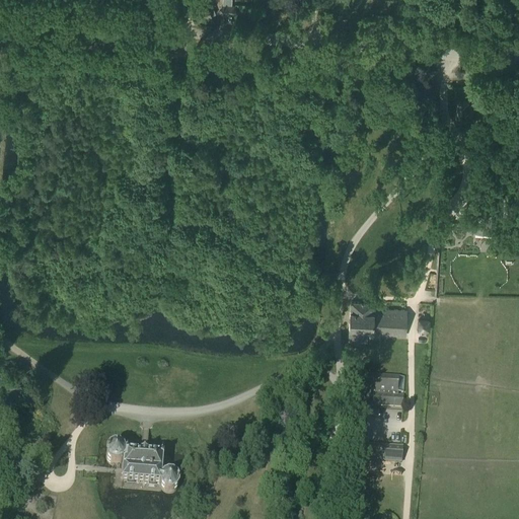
[(194,11),(192,12),(195,20),(195,22),(214,15),(215,14),(211,5),(206,7),(195,11),(194,11)]
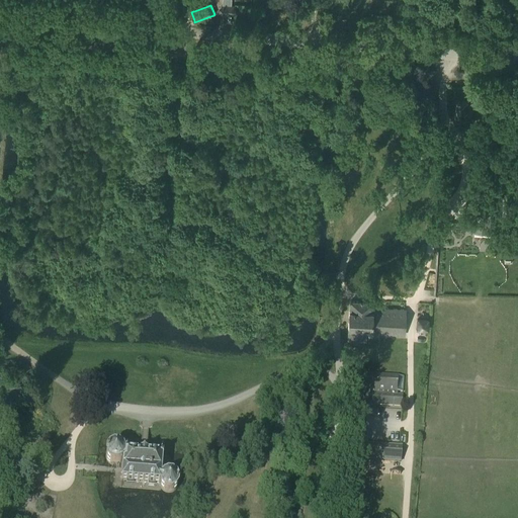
[(222,5),(221,14),(235,15),(235,5),(222,5)]
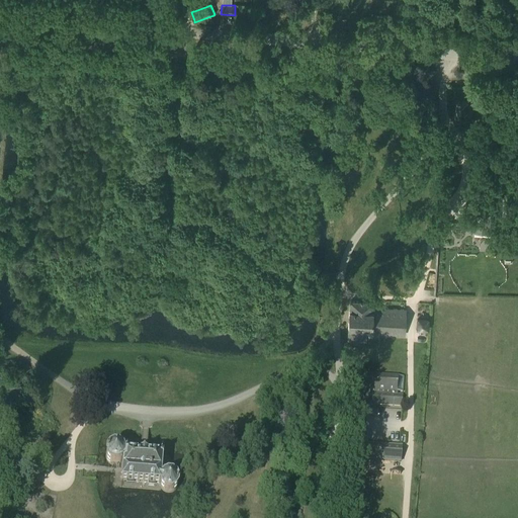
[(310,119),(300,119),(300,127),(310,128),(310,119)]
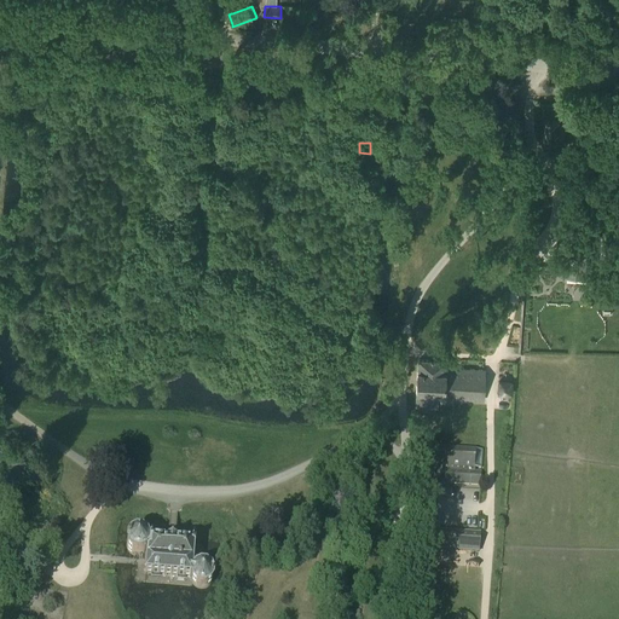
[(590,270),(590,254),(566,254),(566,270),(567,270),(567,273),(588,273),(588,270),(590,270)]
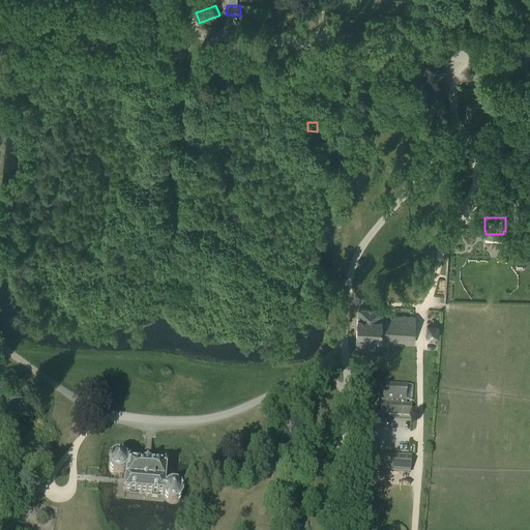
[(518,253),(519,243),(505,242),(504,251),(518,253)]
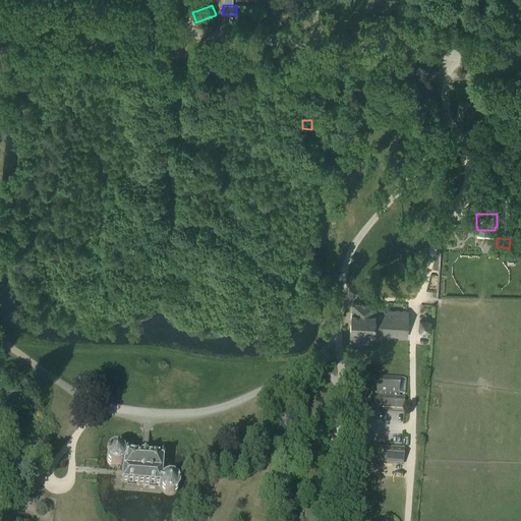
[(405,339),(406,312),(374,310),(374,305),(351,303),(349,342),(367,343),(367,340),(380,341),(381,338),(405,339)]
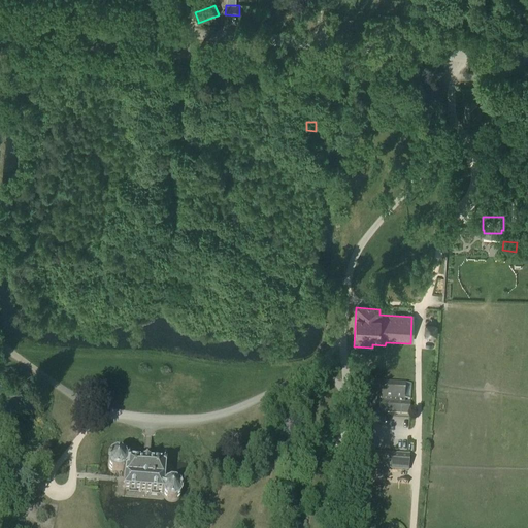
[(436,338),(438,326),(425,324),(424,336),(436,338)]
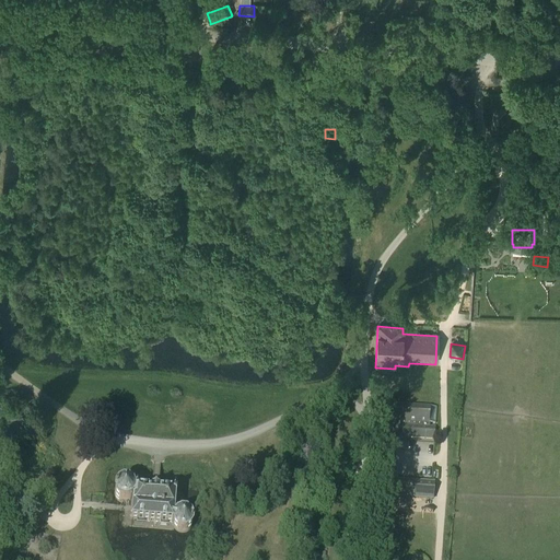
[(435,426),(436,409),(395,406),(393,422),(395,422),(395,426),(393,426),(392,438),(433,441),(434,430),(429,429),(429,426),(435,426)]
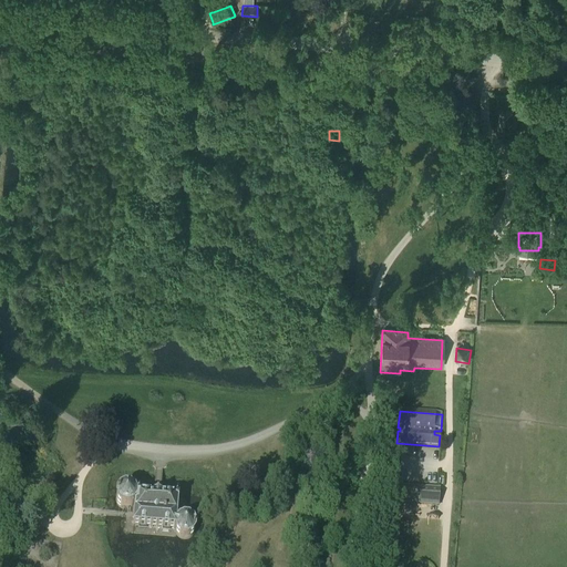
[(436,507),(437,491),(392,486),(391,503),(436,507)]
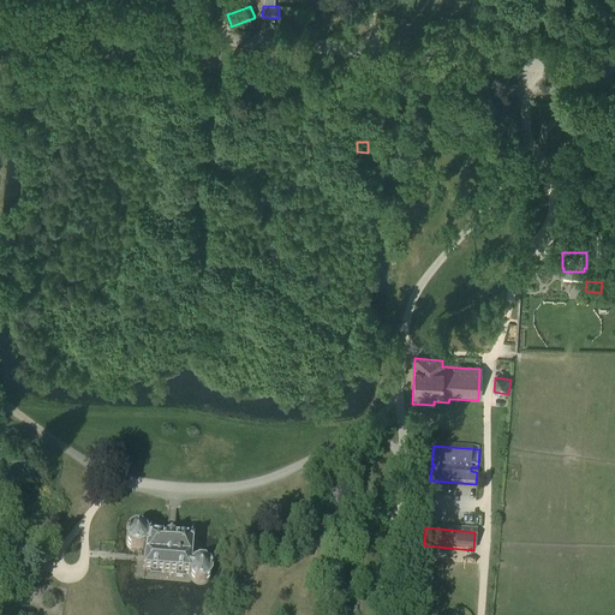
[(189,542),(181,542),(175,541),(167,541),(148,539),(145,535),(141,531),(139,531),(136,531),(130,532),(127,535),(125,539),(125,543),(127,549),(133,553),(136,553),(138,553),(147,549),(144,572),(187,575),(191,583),(196,585),(202,585),(208,583),(212,578),(212,577),(212,573),(209,567),(207,565),(202,563),(198,563),(196,565),(190,567),(191,547),(191,545),(192,544),(192,543),(191,542),(190,541),(189,542)]
